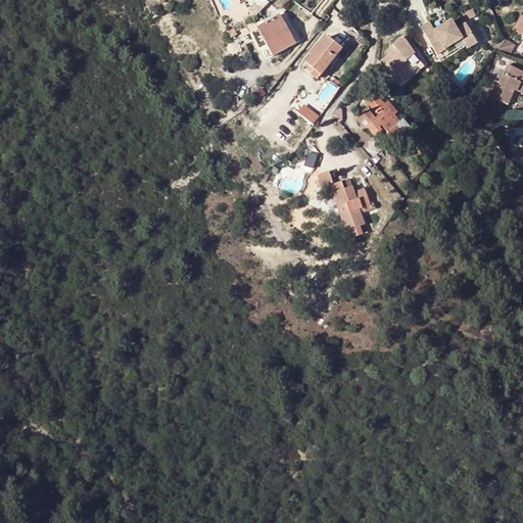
[(294,45),(278,17),(257,29),(273,56),(294,45)]
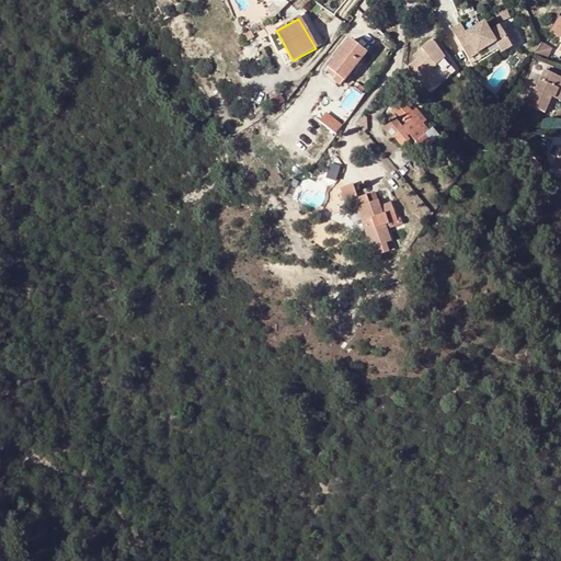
[(496,47),(507,41),(499,27),(490,33),(483,23),(467,34),(461,24),(451,30),(469,60),(495,44),(496,47)]
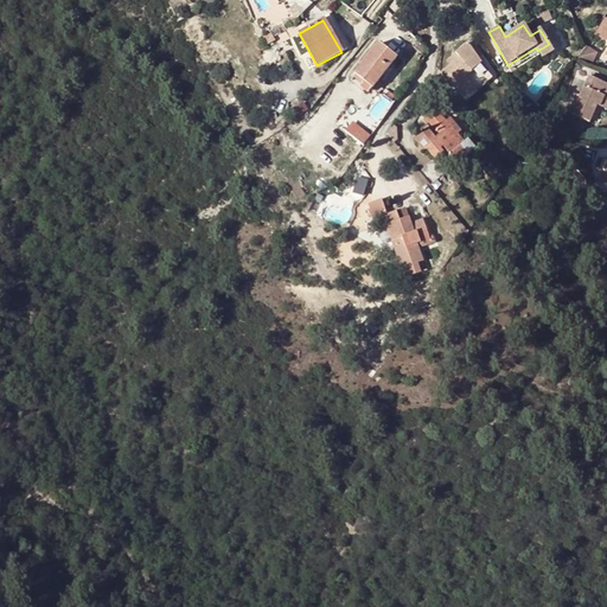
[(272,36),(263,39),(267,45),(274,42),(272,36)]
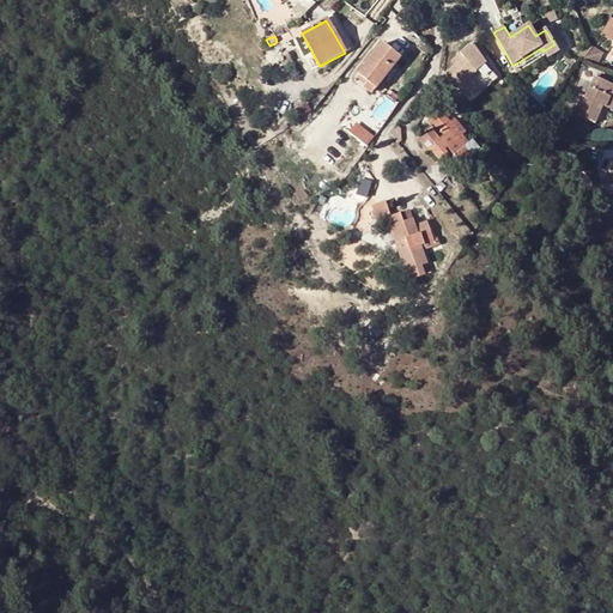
[(471,103),(481,93),(469,79),(486,65),(487,65),(472,44),(460,54),(465,59),(447,74),(471,103)]
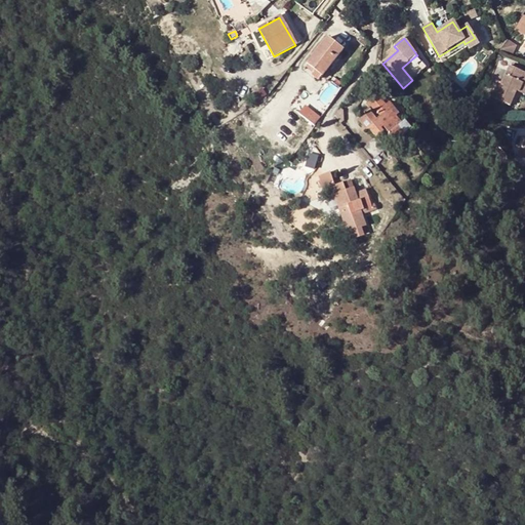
[(475,38),(465,44),(469,50),(479,44),(475,38)]
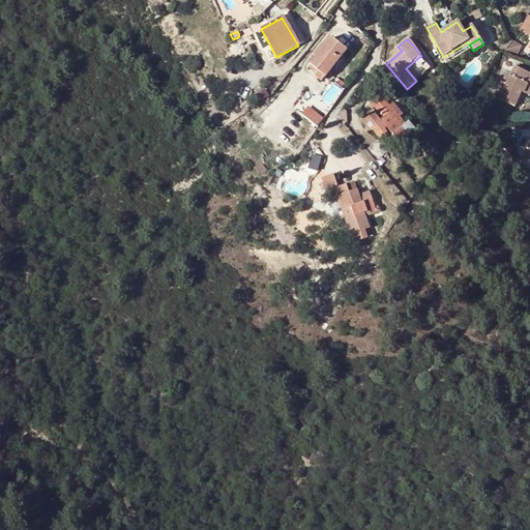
[(346,52),(330,39),(310,65),(325,78),(346,52)]
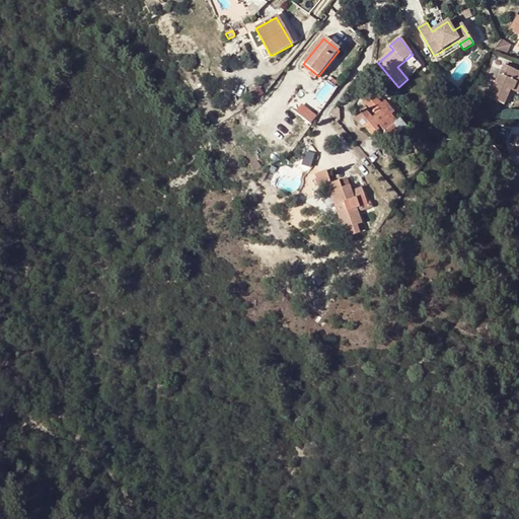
[(419,63),(412,55),(397,67),(408,79),(421,68),(419,63)]
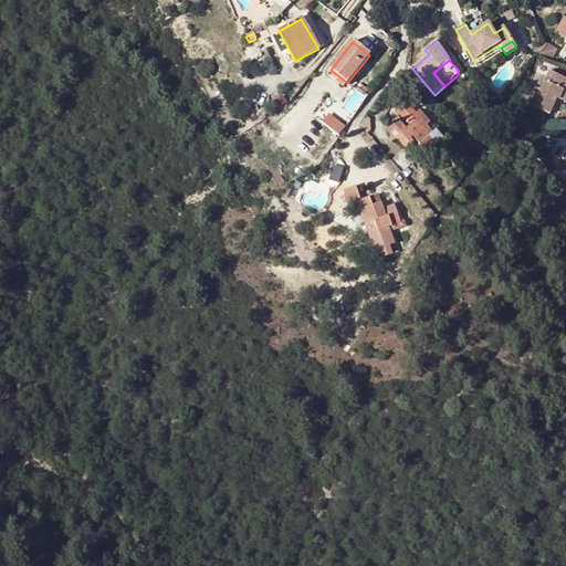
[(565,80),(549,72),(538,95),(535,94),(530,106),(549,115),(556,103),(552,102),(554,97),(557,100),(565,103),(565,80)]
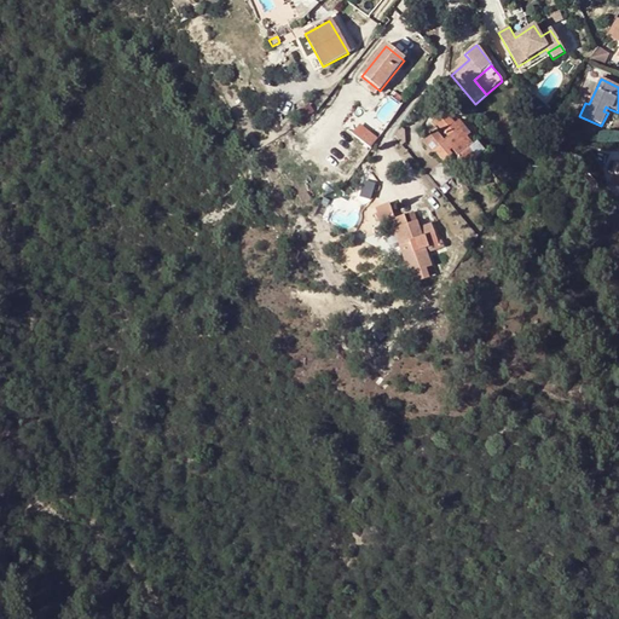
[(485,154),(476,143),(473,146),(445,113),(432,123),(443,137),(440,138),(435,133),(422,143),(428,151),(432,150),(444,163),(455,155),(466,168),(485,154)]
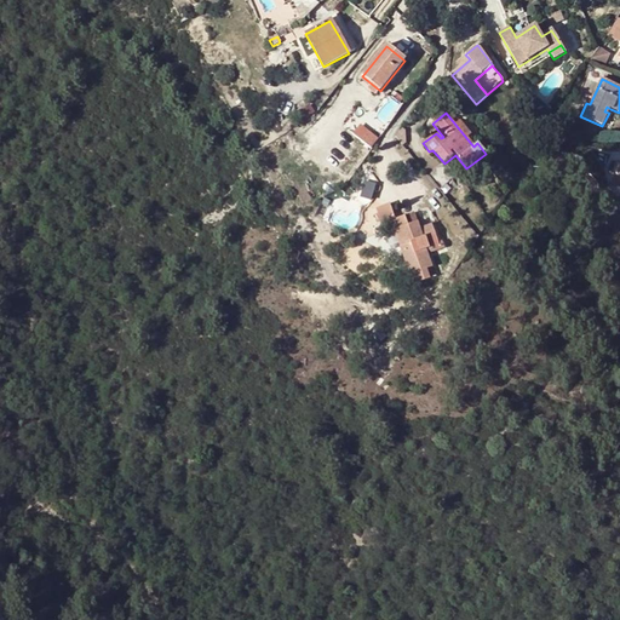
[(352,136),(372,149),(380,138),(360,125),(352,136)]
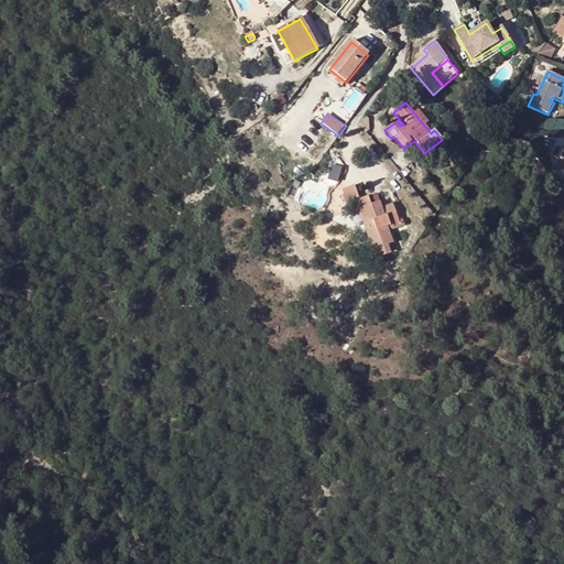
[(389,219),(398,217),(392,203),(380,207),(378,202),(370,204),(368,195),(359,198),(354,184),(343,188),(348,203),(351,202),(356,199),(360,215),(377,258),(390,253),(387,245),(392,242),(389,231),(387,226),(391,224),(389,219)]
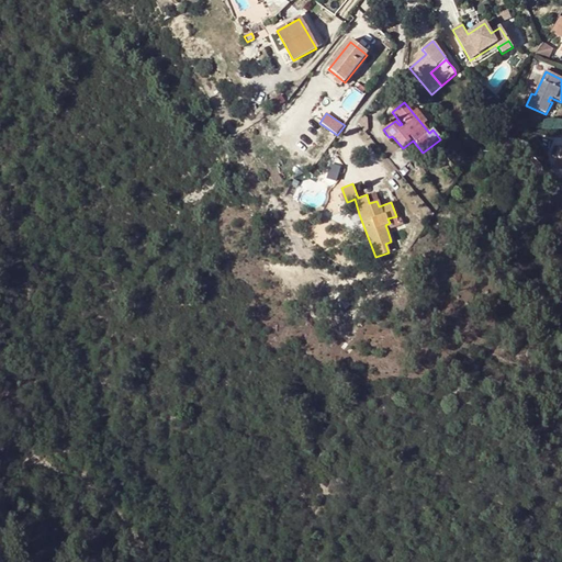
[(373,192),(367,194),(369,203),(377,201),(373,192)]
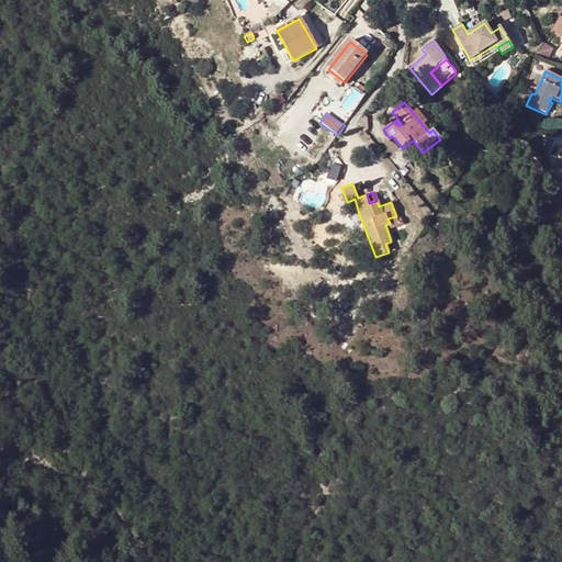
[(355,199),(350,201),(356,215),(359,214),(355,199)]
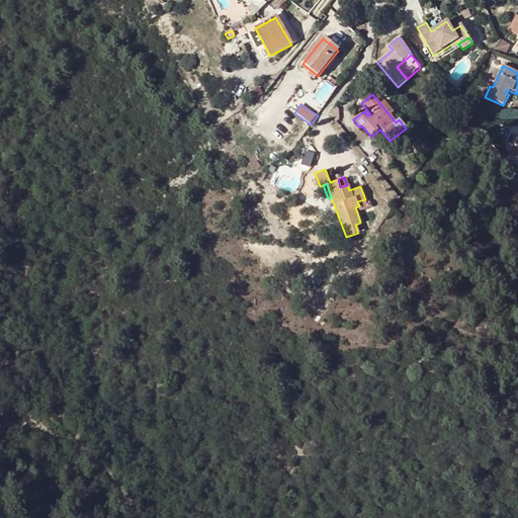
[(355,207),(357,212),(368,207),(365,199),(357,201),(359,205),(355,207)]
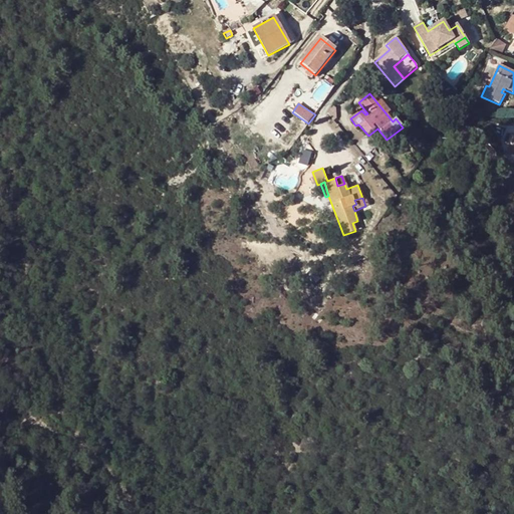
[(508,382),(500,380),(498,387),(506,390),(508,382)]
